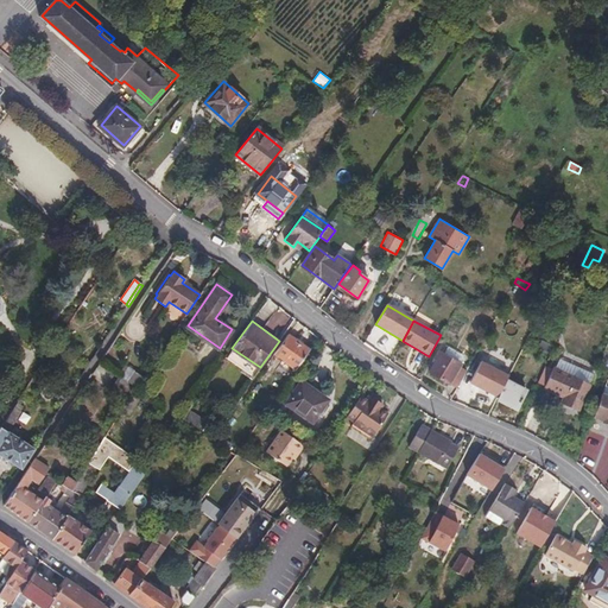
[(485,352),(491,354),(500,336),(494,333),(485,352)]
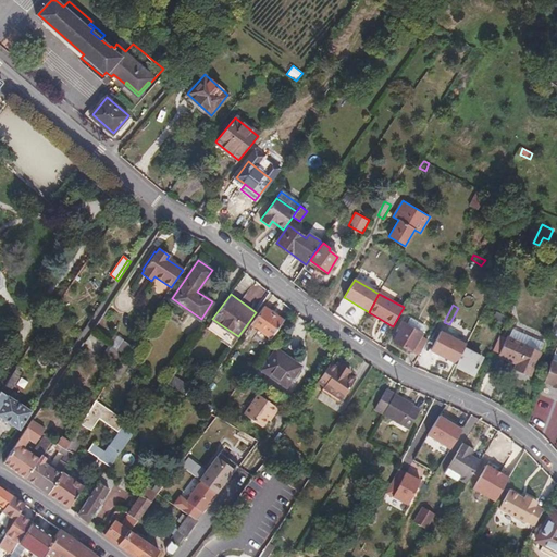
[(284,319),(265,306),(252,324),(271,337),(284,319)]
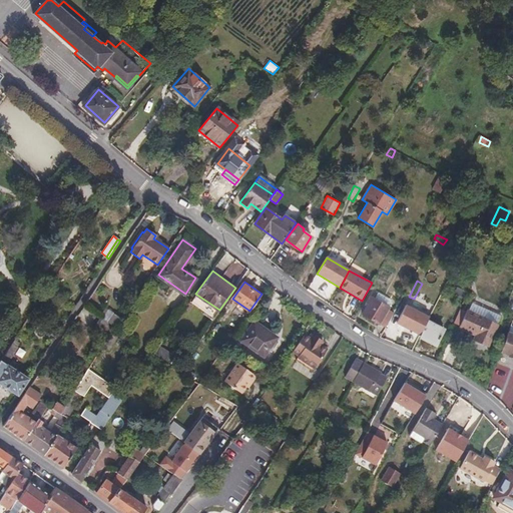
[(113,312),(107,322),(115,327),(124,314),(118,310),(127,298),(113,289),(103,304),(109,309),(113,312)]
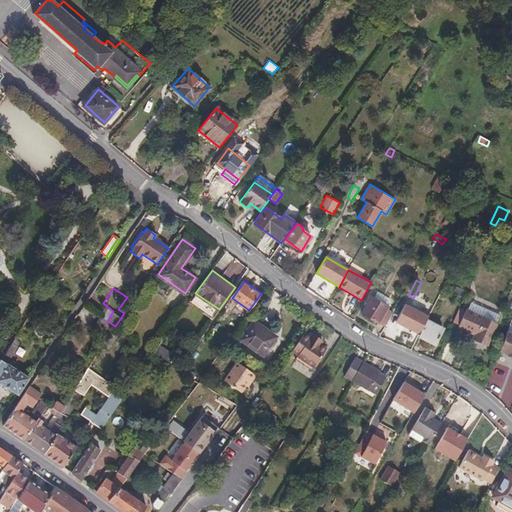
[(377,292),(373,298),(386,306),(390,300),(377,292)]
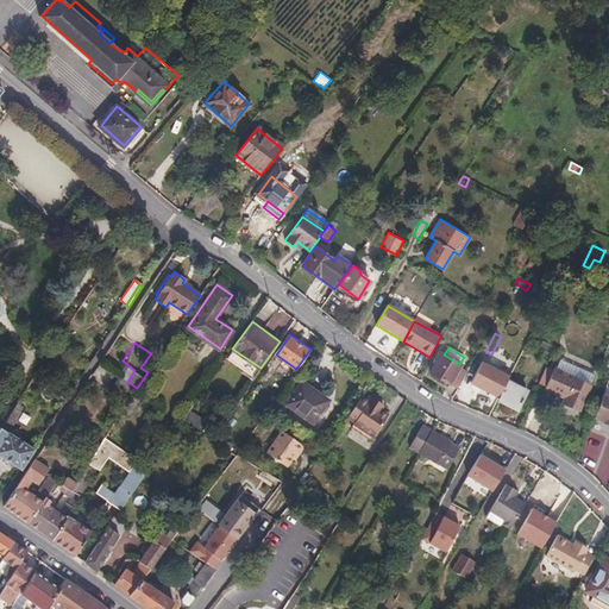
[(459,364),(444,355),(439,352),(435,359),(438,360),(431,374),(457,389),(468,371),(459,366),(460,365),(459,364)]
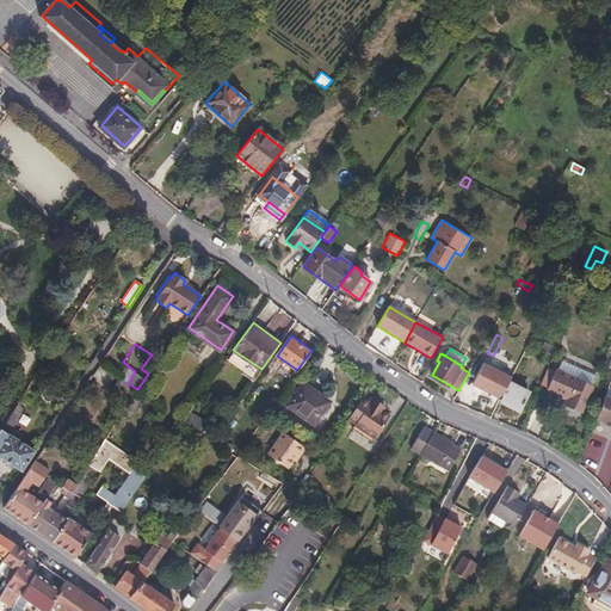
[(156,362),(152,355),(141,369),(148,374),(156,362)]
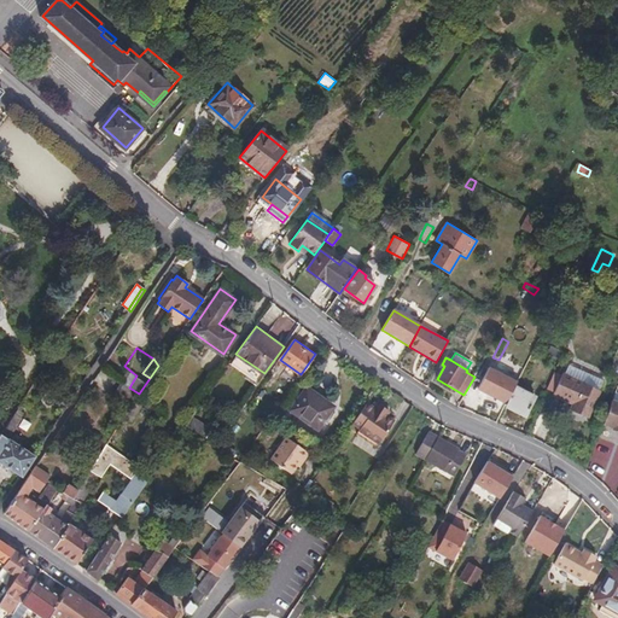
[(566,363),(563,374),(599,390),(602,380),(566,363)]
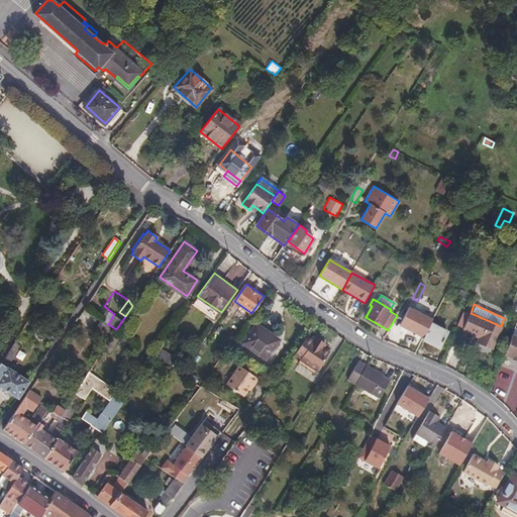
[(110,311),(103,320),(108,324),(114,314),(110,311)]
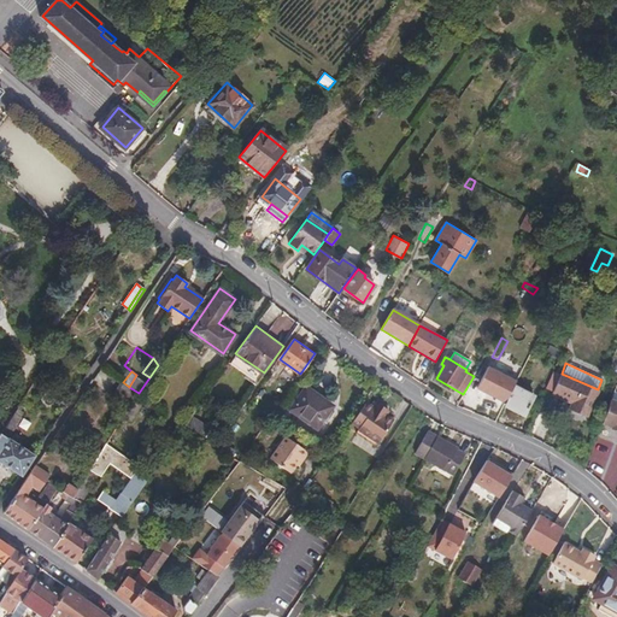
[(586,417),(598,389),(562,374),(553,394),(571,403),(568,409),(586,417)]
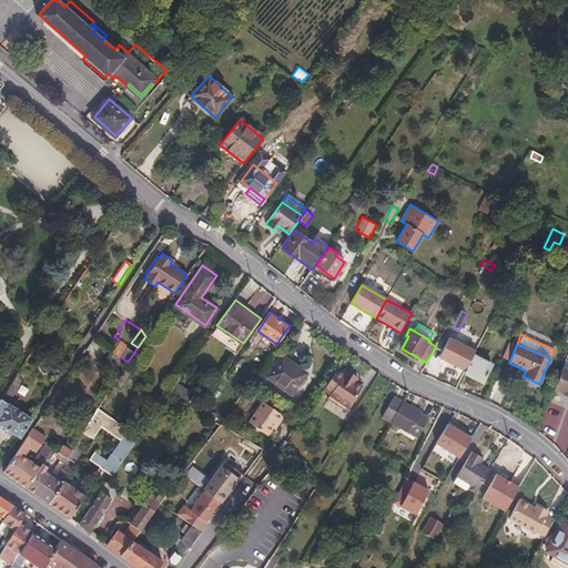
[(119,356),(113,352),(107,361),(122,369),(123,368),(128,362),(119,356)]
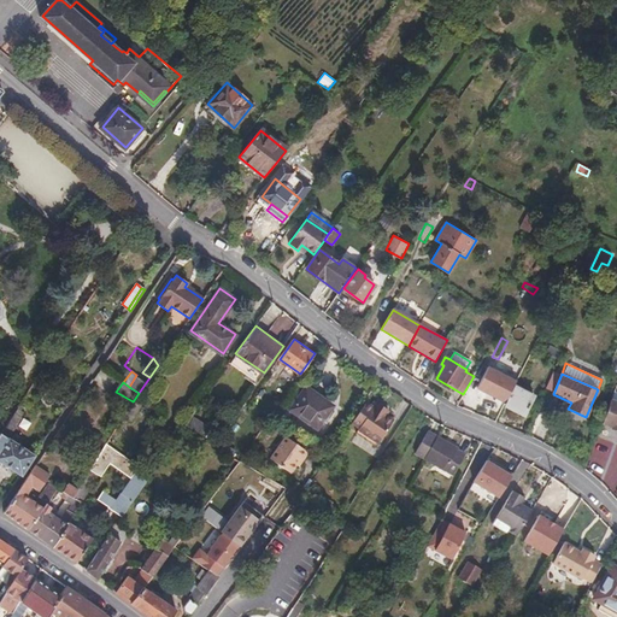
[(306,386),(291,409),(317,428),(333,404),(306,386)]
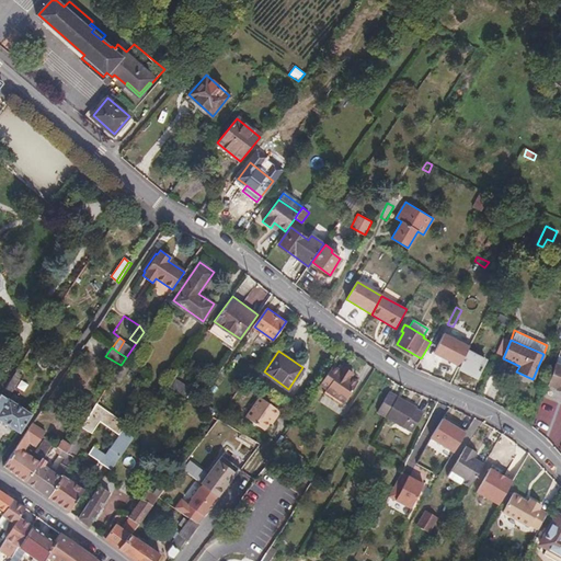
[(485,361),(468,352),(458,368),(478,378),(485,361)]
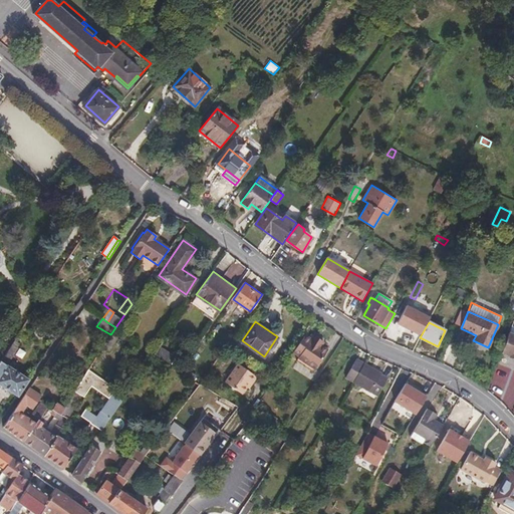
[(306,331),(295,348),(301,352),(299,354),(317,365),(329,346),(323,342),(324,340),(313,333),(312,335),(306,331)]
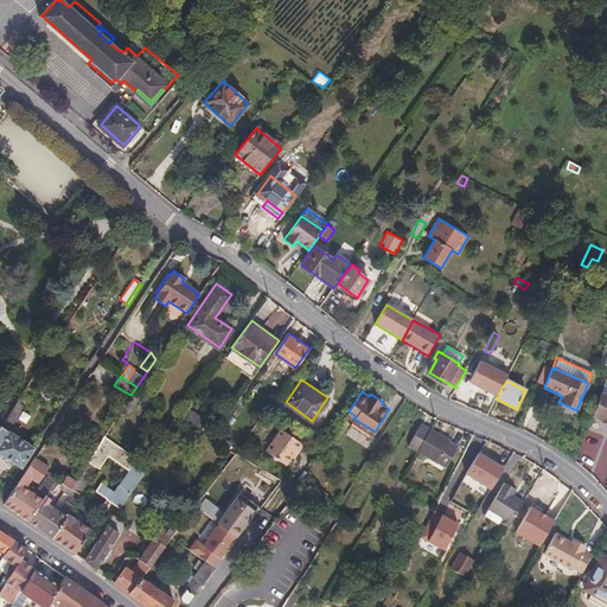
[(370,394),(383,402),(384,400),(371,391),(370,394)]
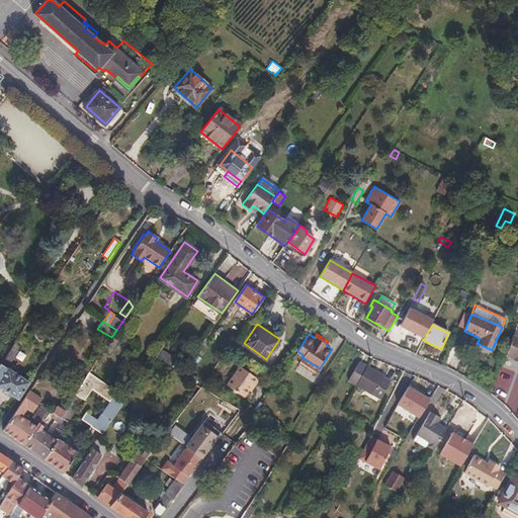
[(517,337),(512,335),(505,355),(513,358),(517,360),(517,337)]
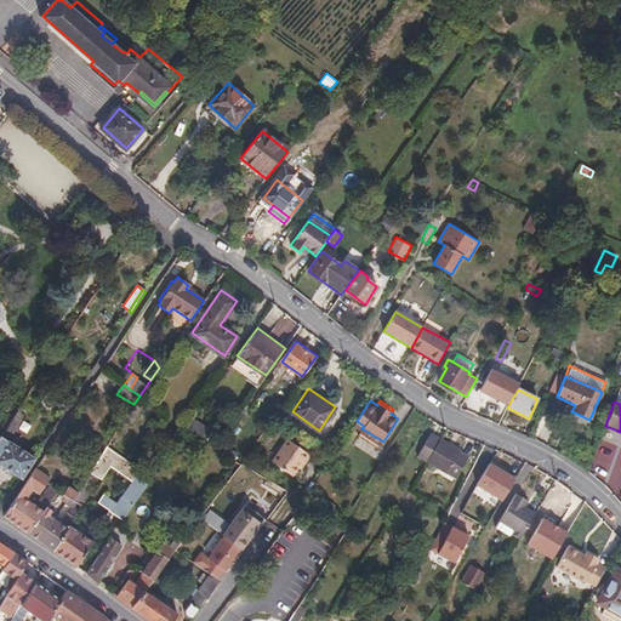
[(135,403),(134,404),(125,419),(132,423),(142,409),(135,403)]
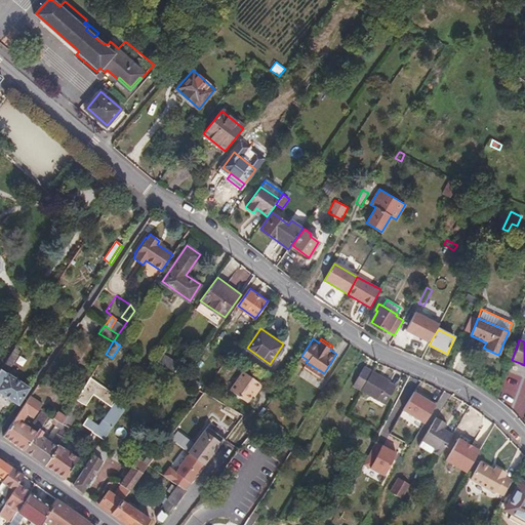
[(17,355),(11,351),(0,367),(0,392),(18,404),(29,388),(6,373),(18,356),(17,355)]
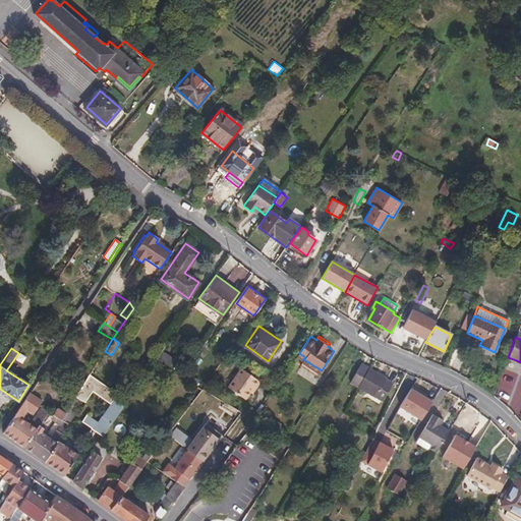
[(162,351),(156,359),(173,369),(178,361),(162,351)]
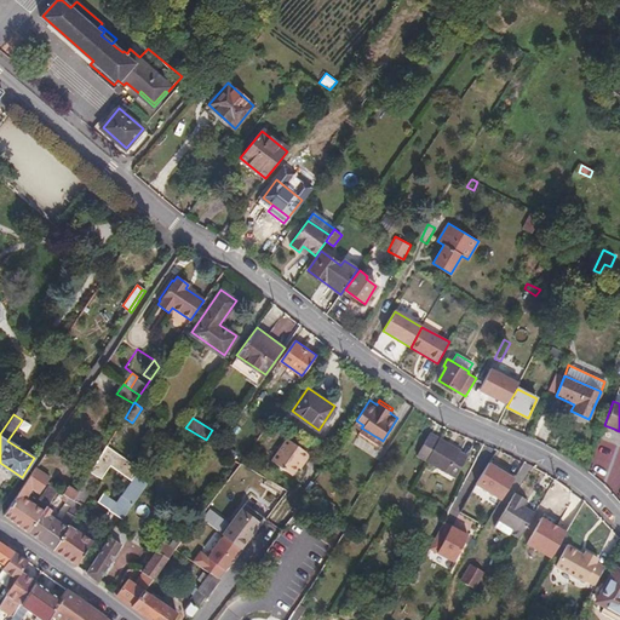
[(291,471),(298,463),(300,458),(304,459),(310,451),(287,435),(271,458),(291,471)]
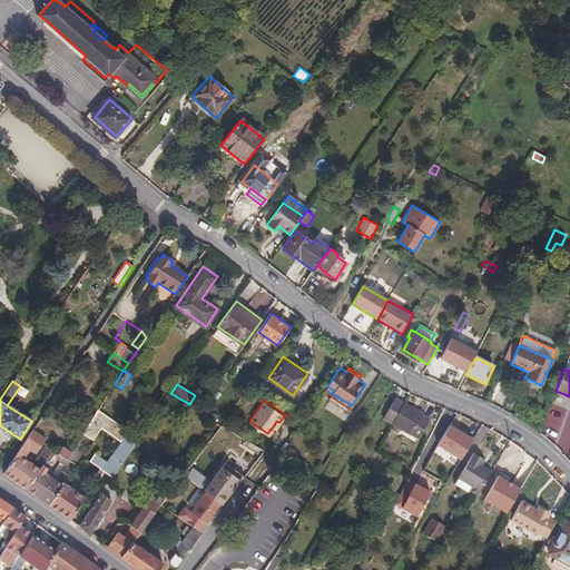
[(391,424),(403,404),(396,400),(384,420),(391,424)]
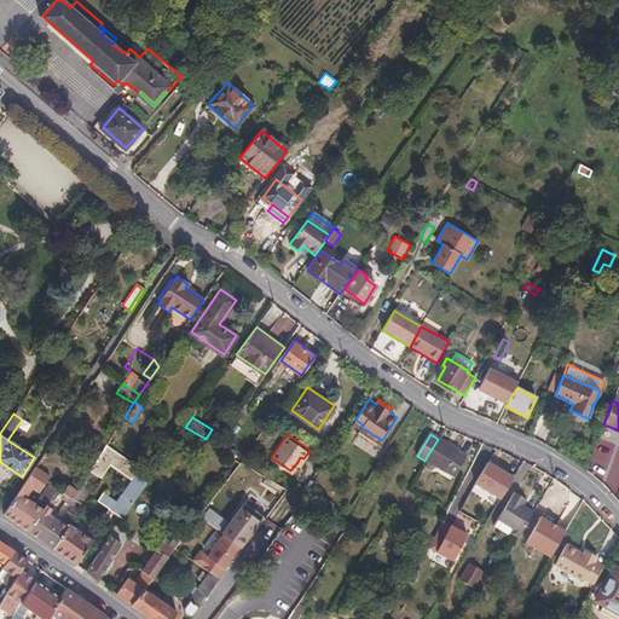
[(460,452),(438,439),(424,461),(453,478),(466,458),(458,453),(460,452)]
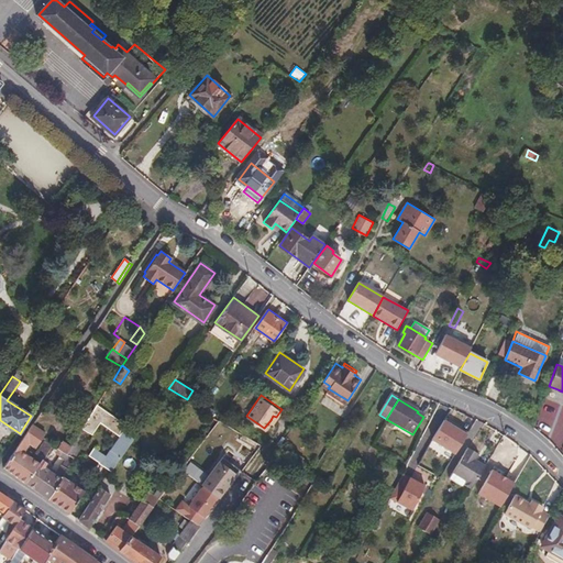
[(547,431),(556,406),(545,403),(536,427),(547,431)]
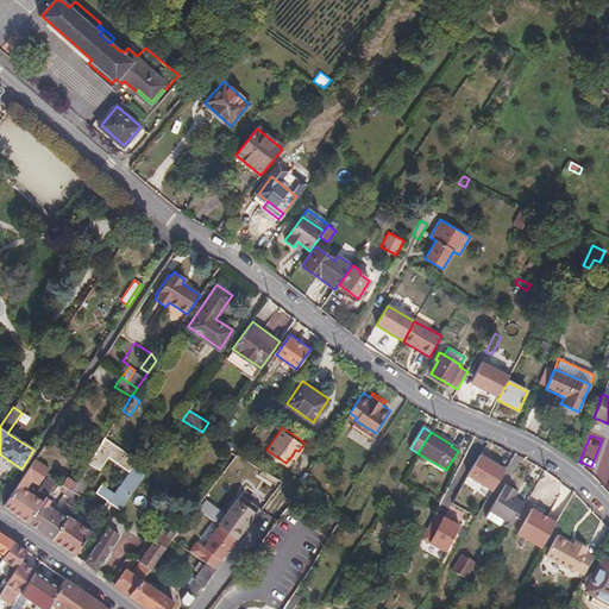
[(96,469),(98,470),(107,456),(132,473),(120,490),(123,491),(119,498),(102,488),(98,495),(121,512),(149,469),(105,438),(88,464),(96,469)]
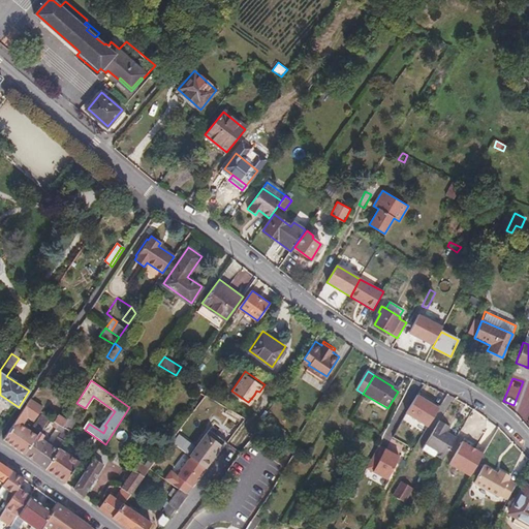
[(431,404),(417,395),(406,413),(428,427),(439,407),(432,403),(431,404)]
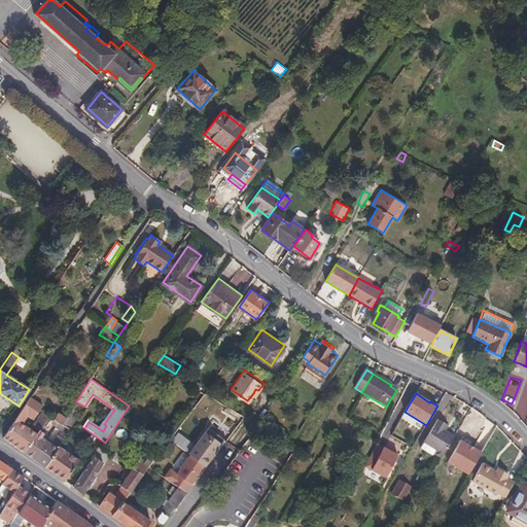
[(42,406),(30,397),(4,437),(26,452),(37,434),(22,424),(28,416),(33,419),(42,406)]
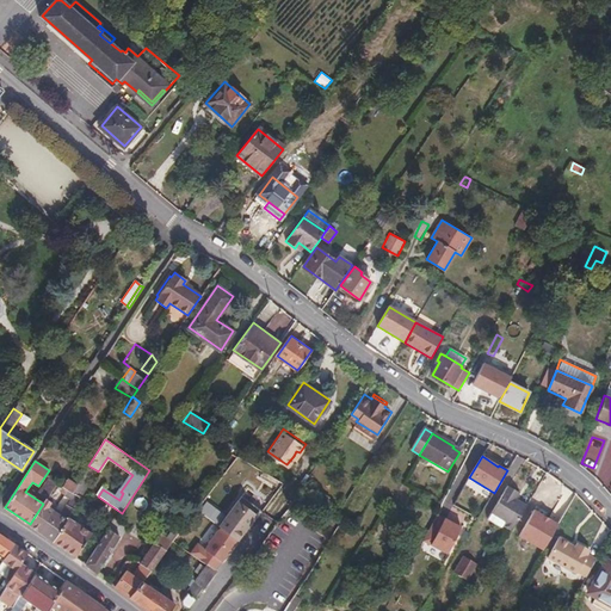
[(97,470),(88,466),(76,485),(72,493),(80,498),(97,470)]
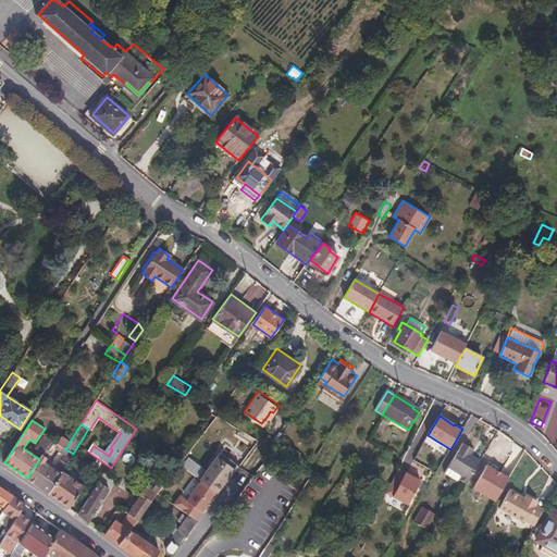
[(70,442),(61,435),(57,444),(61,446),(65,449),(70,442)]
